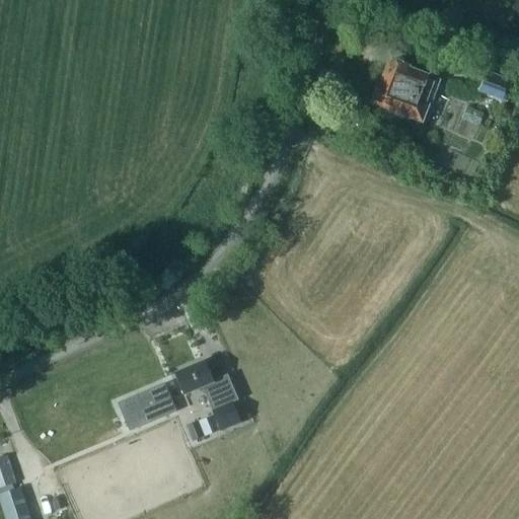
[(442,68),(455,73),(459,62),(446,57),(442,68)]
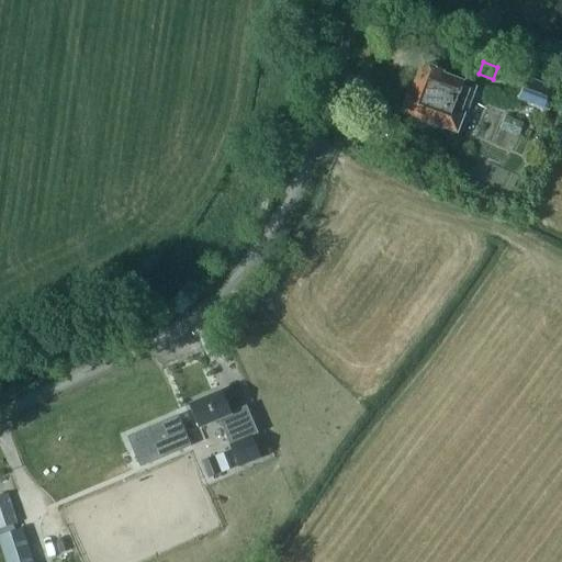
[(467,113),(476,87),(462,82),(462,80),(442,74),(442,71),(423,65),(413,92),(411,91),(403,112),(422,117),(420,121),(425,122),(426,126),(437,130),(439,127),(445,130),(446,127),(457,131),(463,112),(467,113)]
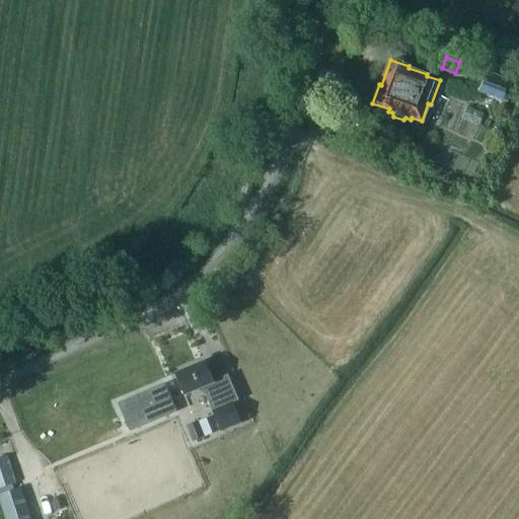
[(479,92),(506,103),(514,84),(488,73),(479,92)]
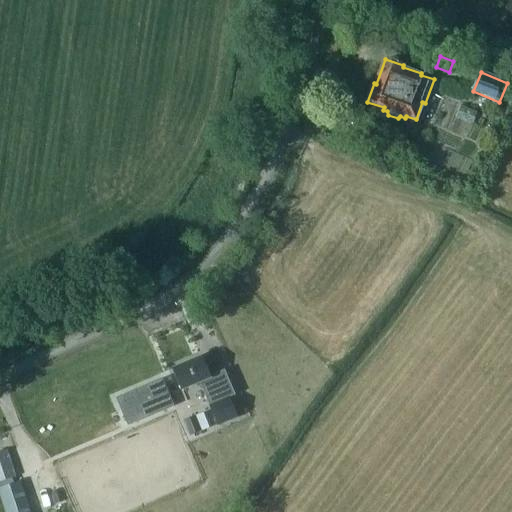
[(199,381),(209,405),(234,395),(224,370),(210,376),(202,357),(173,368),(181,388),(199,381)]
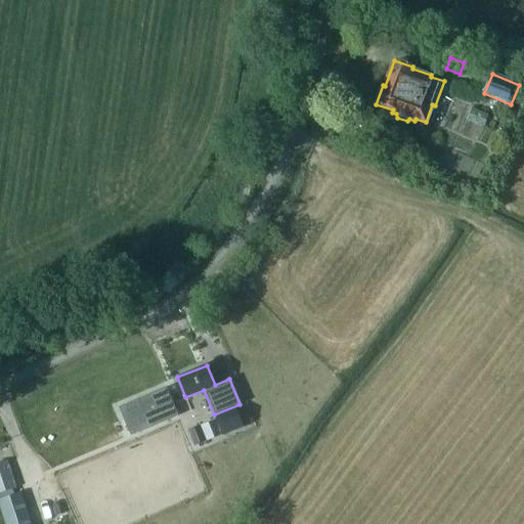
[(165,390),(119,408),(130,436),(176,417),(165,390)]
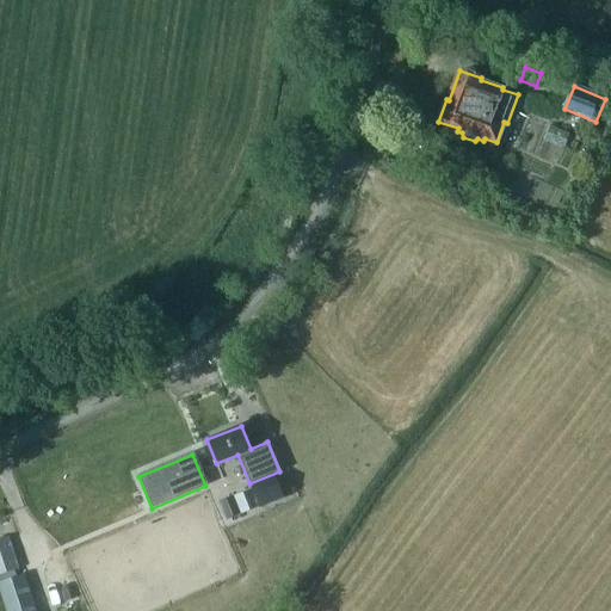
[(218,503),(226,522),(239,516),(233,498),(218,503)]
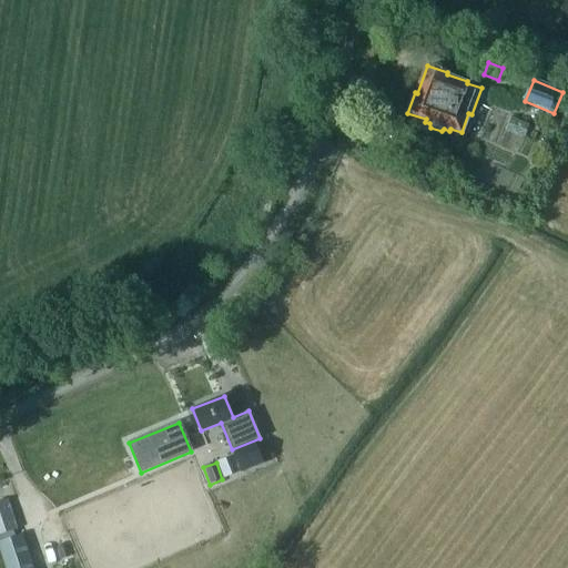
[(0,537),(20,533),(9,499),(0,501),(0,537)]
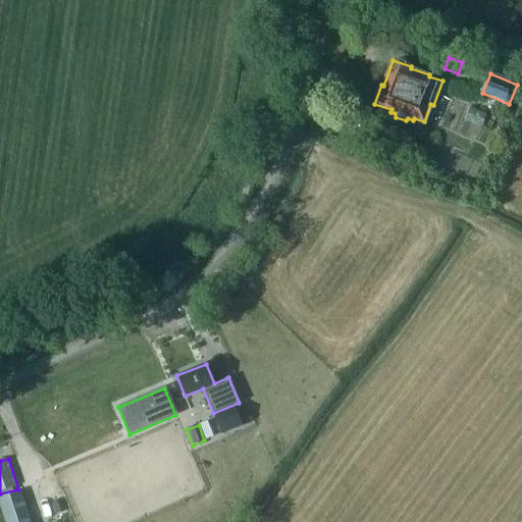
[(0,498),(0,504),(5,521),(29,521),(19,491),(0,498)]
